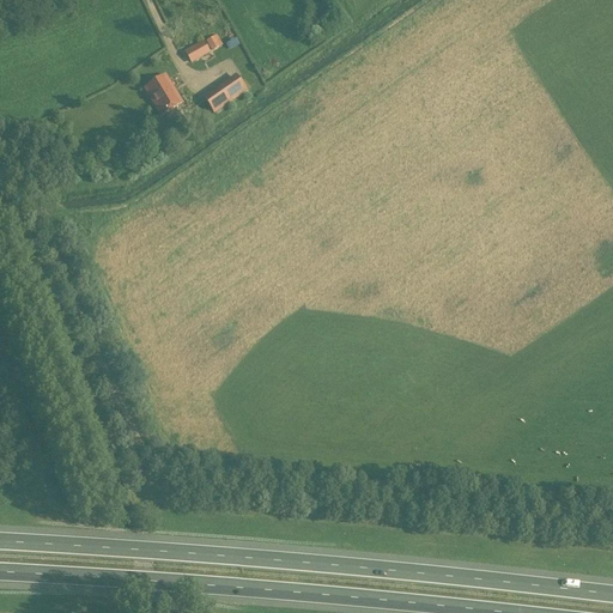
[(223,47),(217,36),(206,42),(211,53),(223,47)]
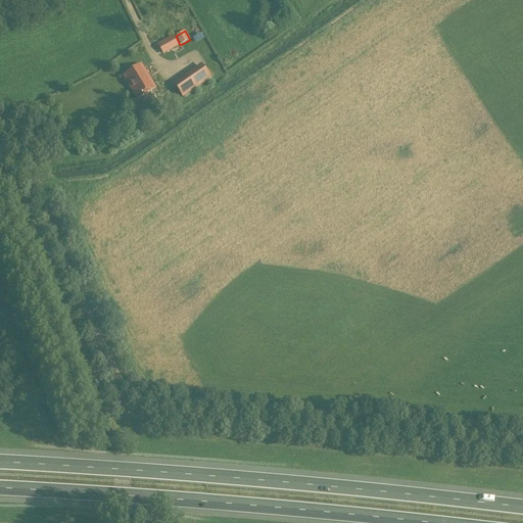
[(194,43),(204,39),(202,34),(192,37),(194,43)]
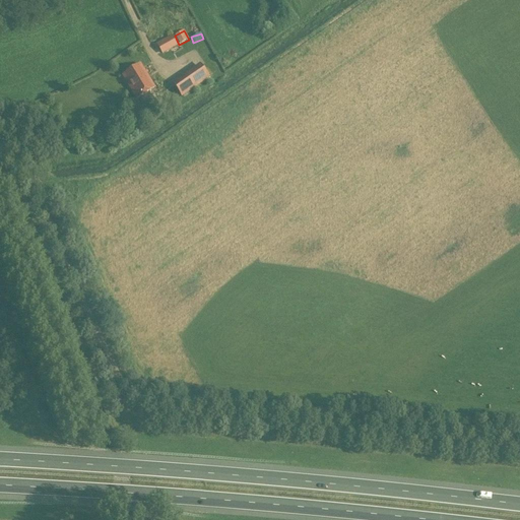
[(176,47),(172,40),(159,46),(164,54),(176,47)]
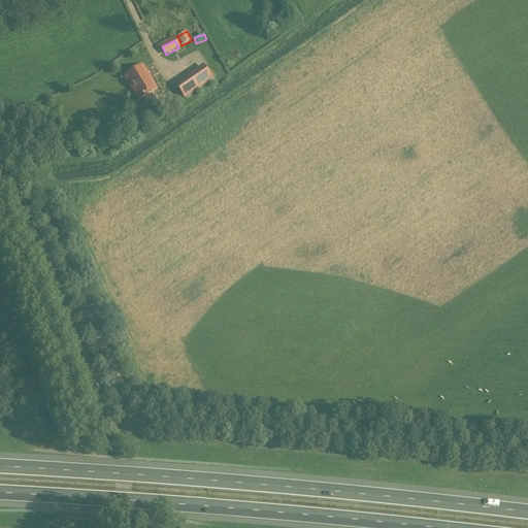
[(123,77),(130,89),(151,77),(143,65),(123,77)]
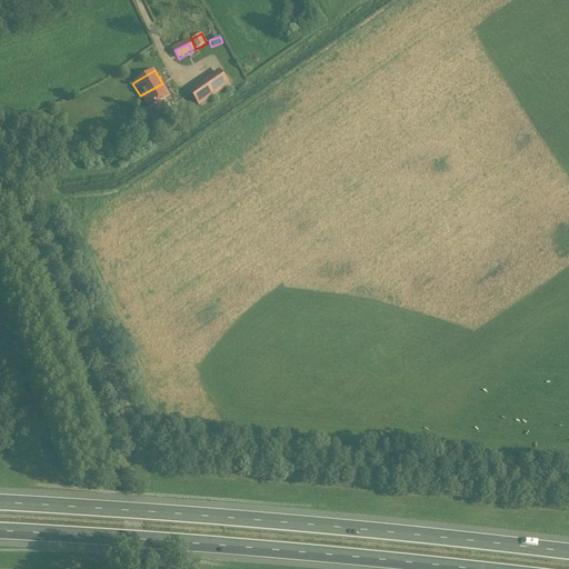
[(188,91),(199,107),(229,86),(219,71),(188,91)]
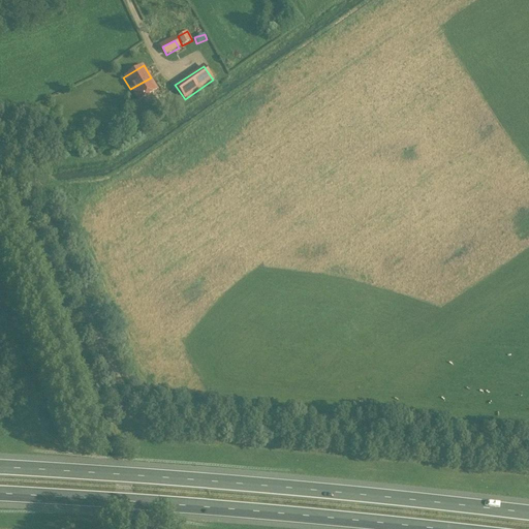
[(158,90),(151,78),(130,89),(137,101),(158,90)]
